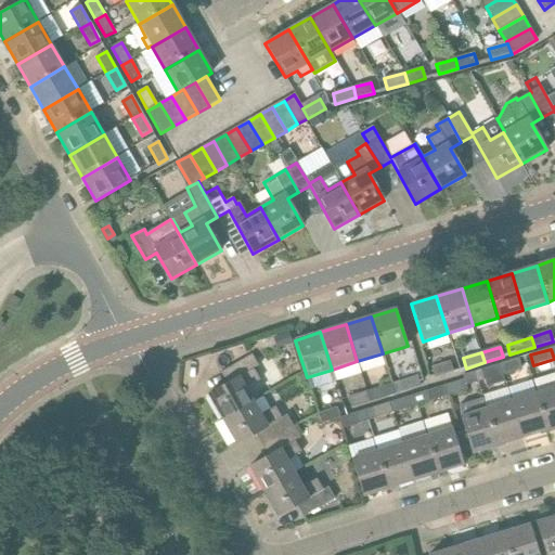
[(222,421),(254,402),(246,388),(259,381),(253,370),(258,366),(252,356),(228,369),(234,381),(208,396),(222,421)]
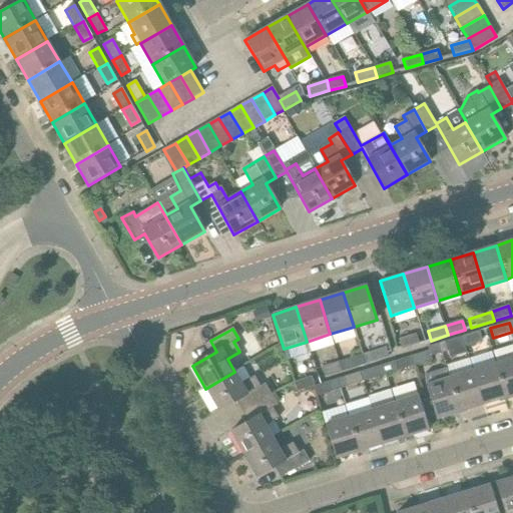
[(465,347),(482,342),(479,332),(462,337),(465,347)]
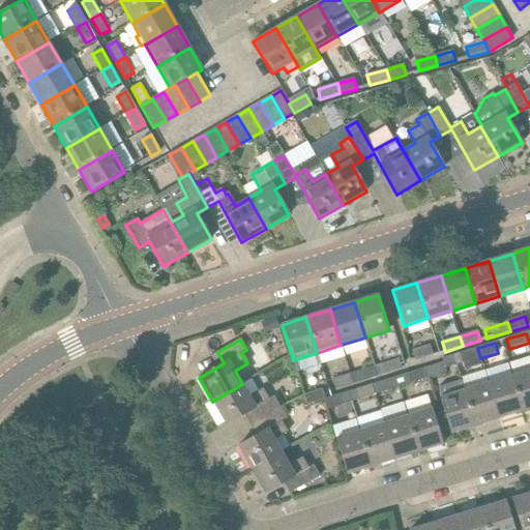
[(414,361),(433,355),(430,346),(412,351),(414,361)]
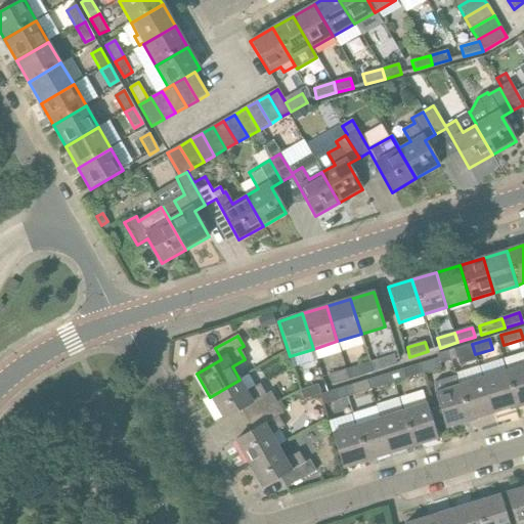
[(451,361),(475,354),(472,344),(437,355),(438,359),(450,355),(451,361)]
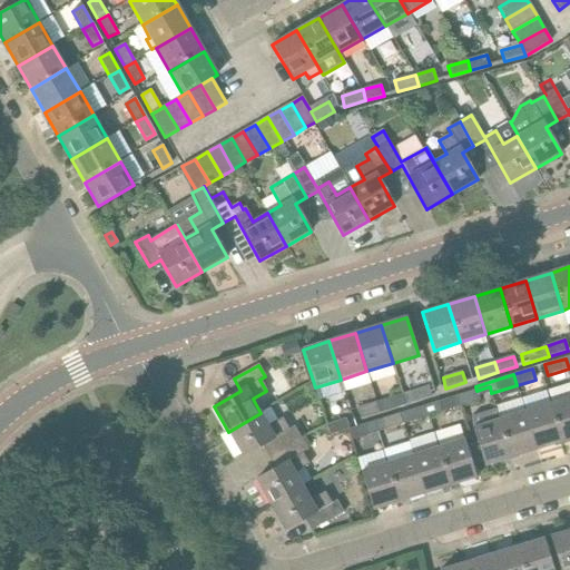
[(480,401),(479,397),(491,393),(490,386),(477,391),(458,396),(461,406),(480,401)]
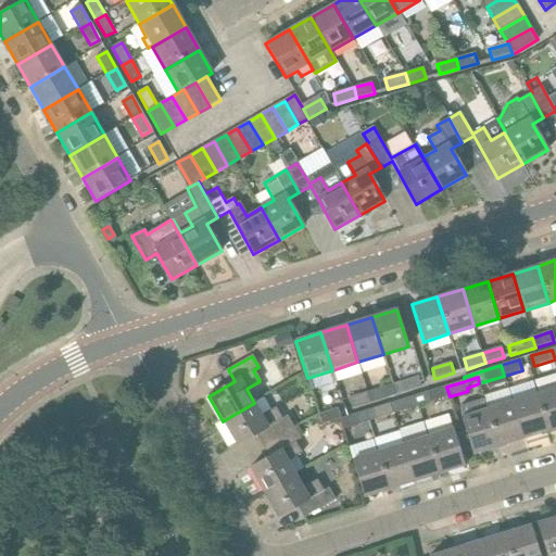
[(402,393),(420,388),(417,378),(399,383),(402,393)]
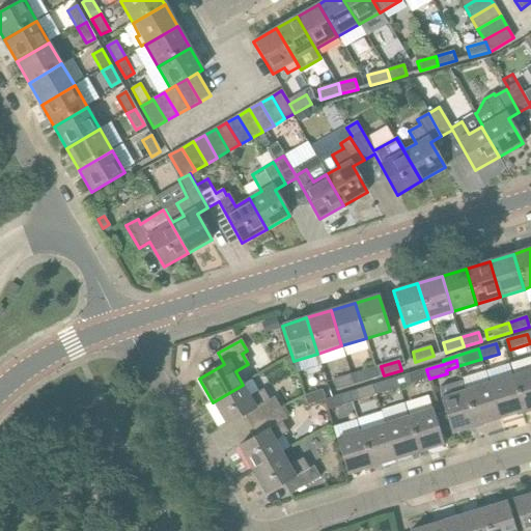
[(354,385),(371,380),(368,369),(351,375),(354,385)]
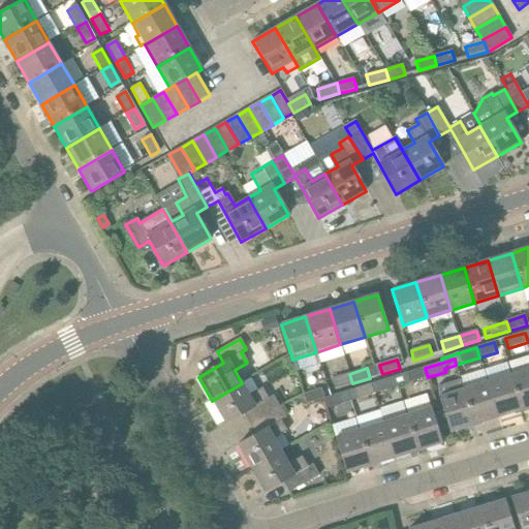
[(398,386),(428,377),(425,368),(395,377),(398,386)]
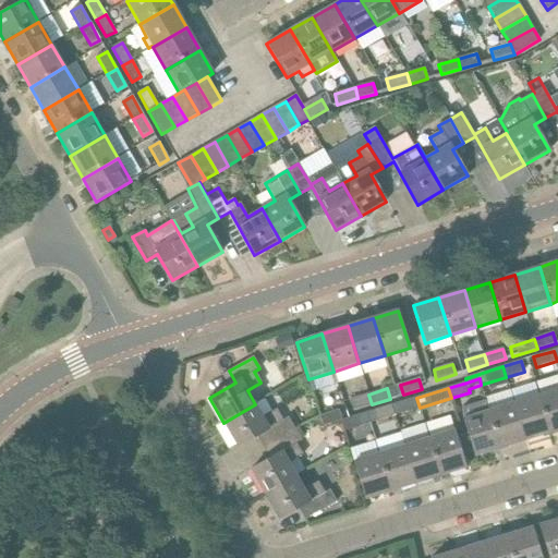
[(550,433),(557,429),(557,389),(538,396),(550,433)]
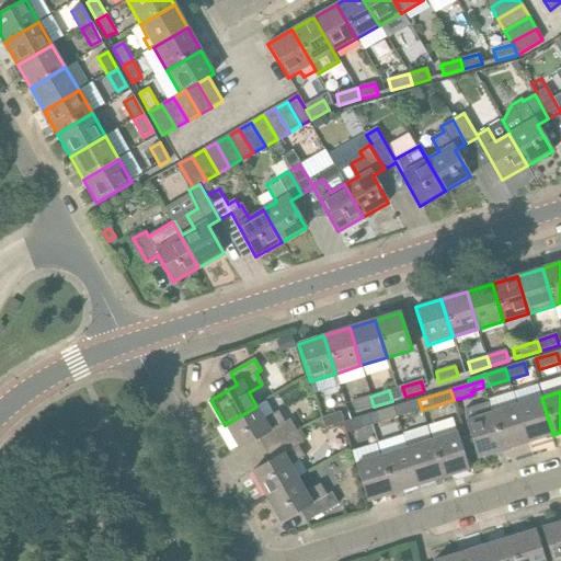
[(355,413),(374,407),(370,397),(352,402),(355,413)]
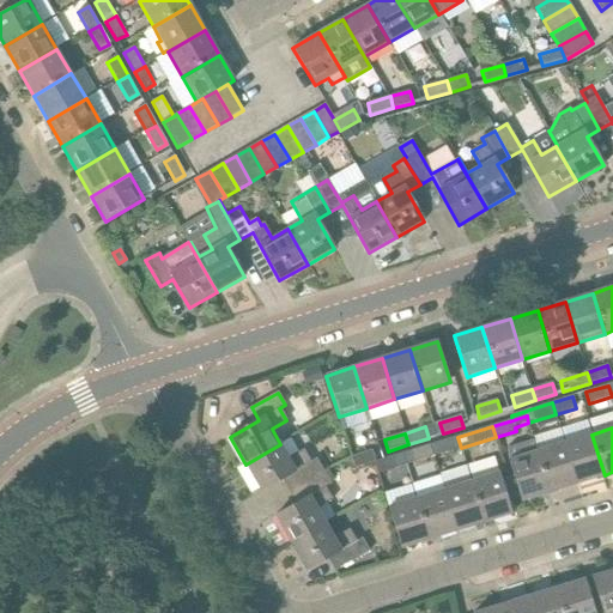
[(577,484),(605,475),(592,435),(564,443),(577,484)]
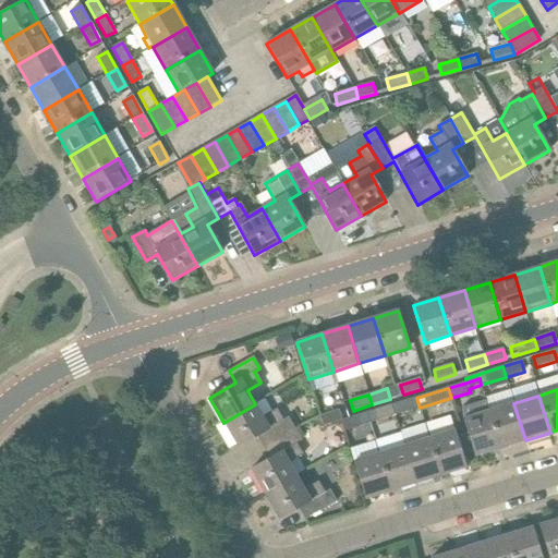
[(395,415),(420,408),(416,398),(391,405),(395,415)]
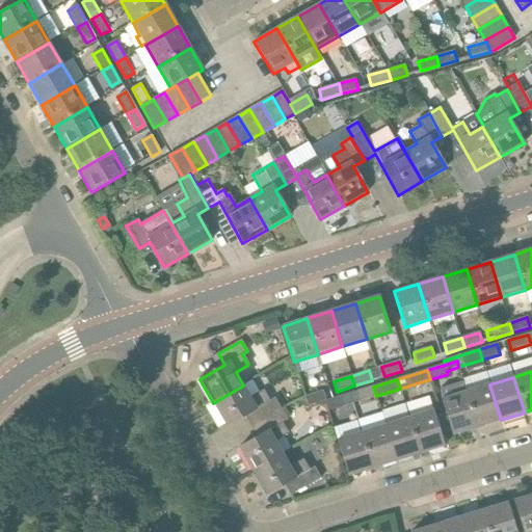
[(476,428),(501,420),(489,384),(466,392),(476,428)]
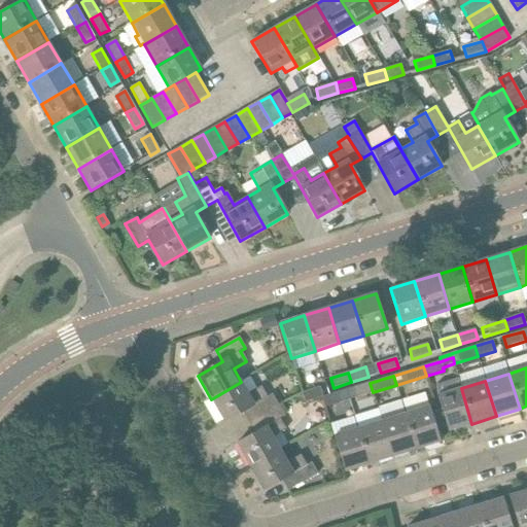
[(256,419),(279,406),(272,395),(267,398),(260,388),(249,394),(241,382),(211,399),(224,422),(250,408),(256,419)]
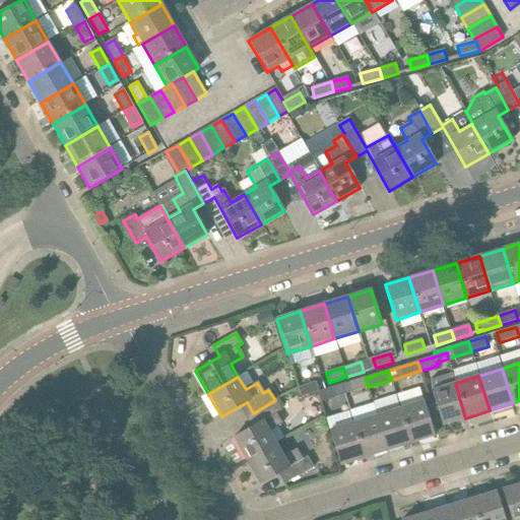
[(350,392),(368,387),(365,378),(348,383),(350,392)]
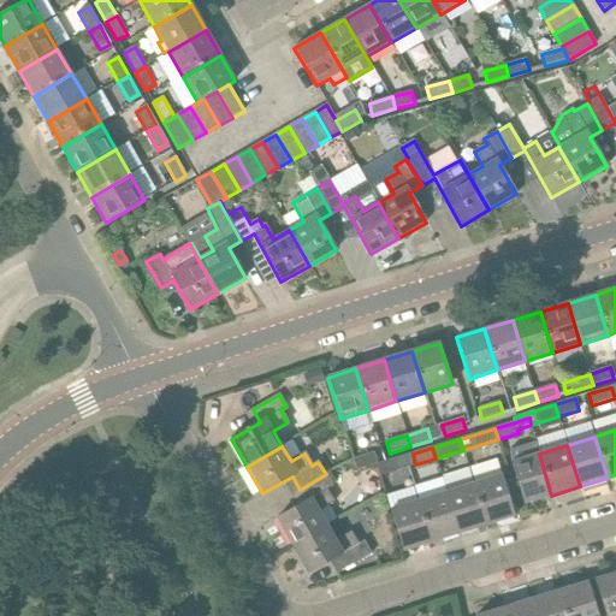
[(374,452),(353,460),(356,471),(377,465),(378,465),(374,452)]
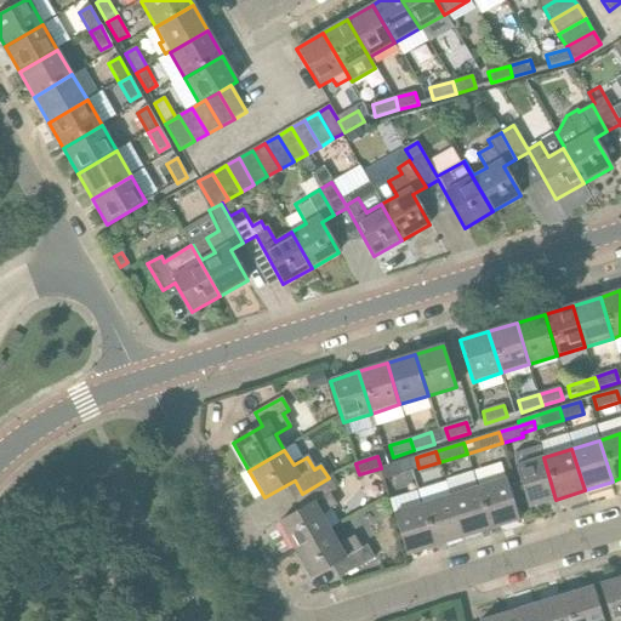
[(528,508),(556,500),(543,457),(516,467),(528,508)]
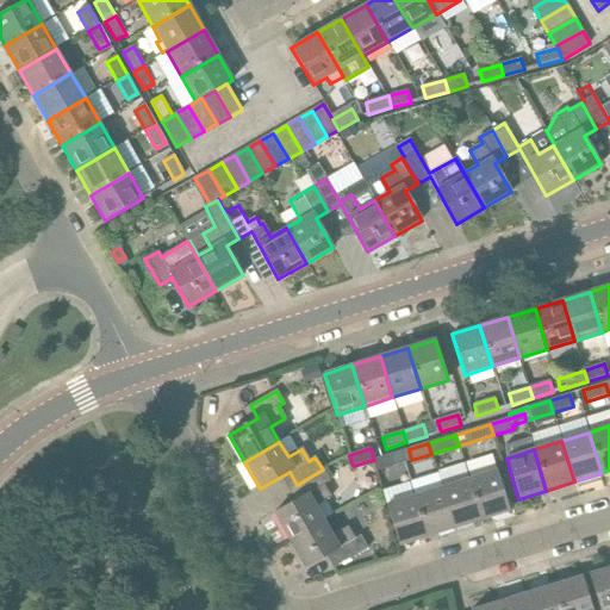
[(393,454),(374,460),(373,460),(375,472),(397,466),(393,454)]
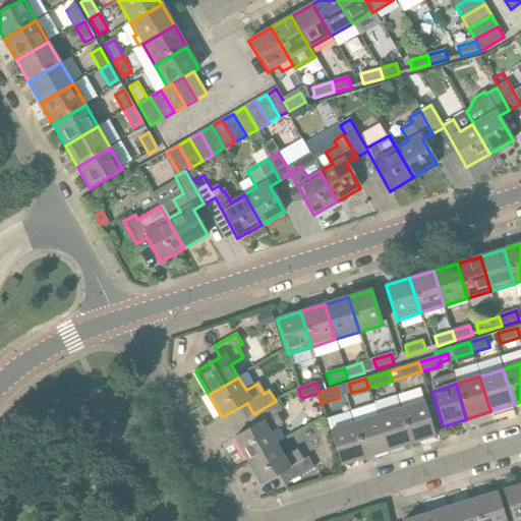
[(247,462),(277,445),(270,431),(282,424),(276,415),(281,412),(276,401),(253,414),(259,424),(234,439),(247,462)]
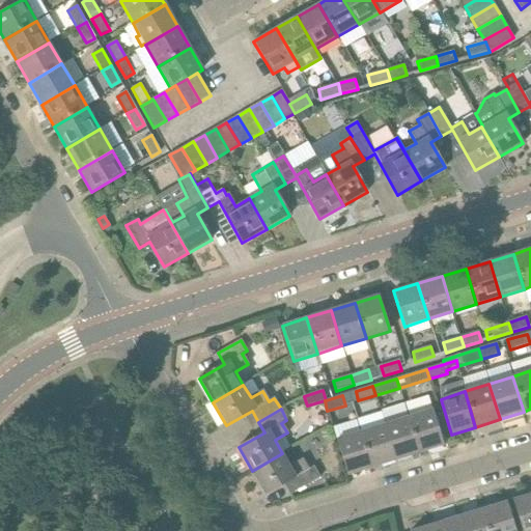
[(409,417),(419,453),(444,445),(432,410),(409,417)]
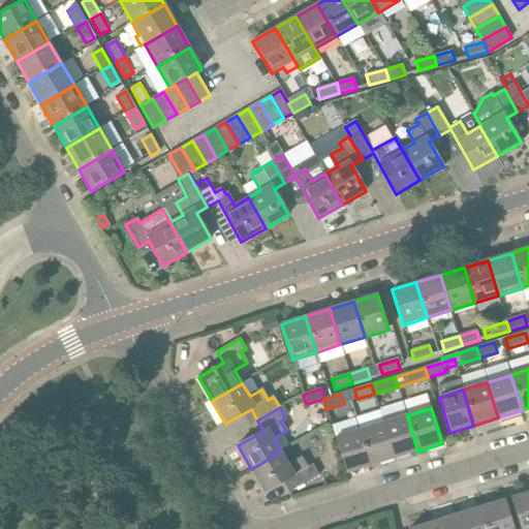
[(394,459),(417,452),(407,415),(382,424),(394,459)]
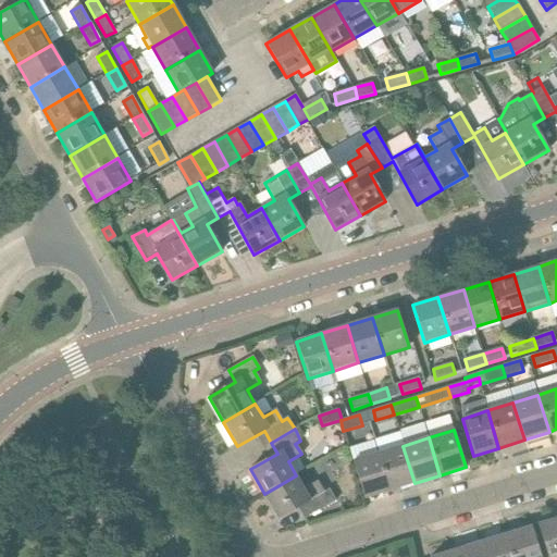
[(390,491),(415,483),(403,446),(378,454),(390,491)]
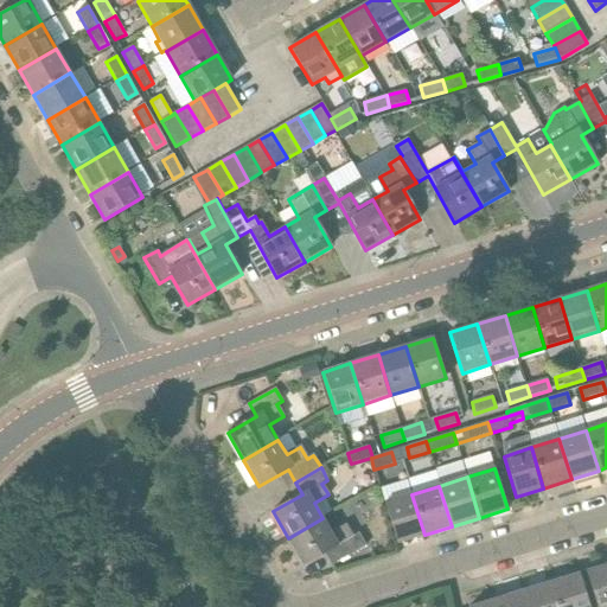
[(397,543),(425,535),(411,494),(384,503),(397,543)]
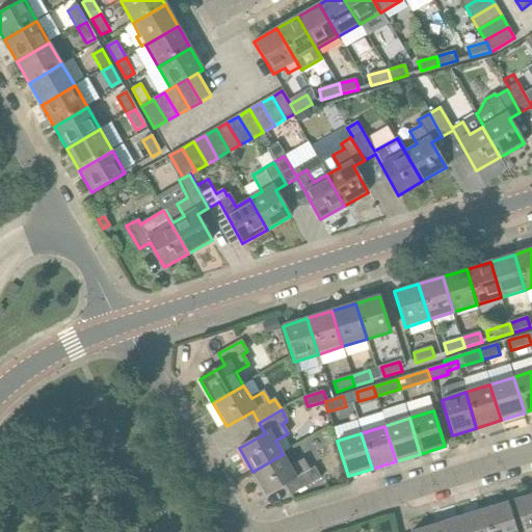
[(298,491),(320,479),(314,468),(309,471),(302,460),(291,468),(283,454),(253,472),(266,496),(292,481),(298,491)]
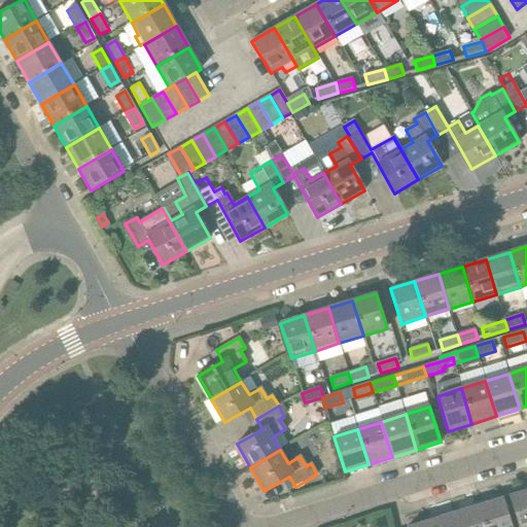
[(518,526),(526,526),(526,490),(508,496),(518,526)]
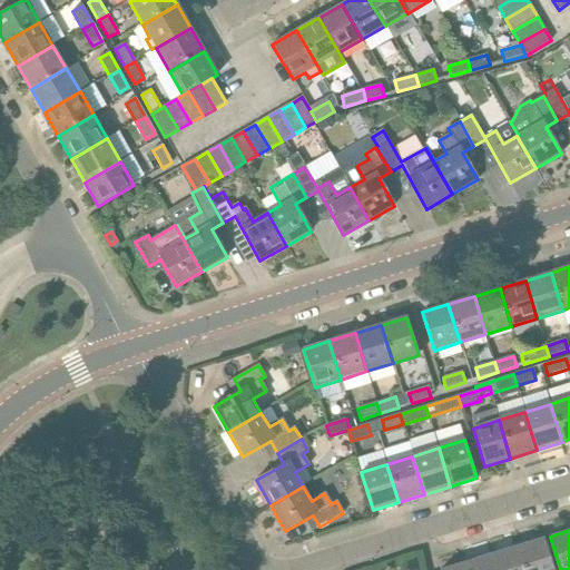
[(524,569),(553,569),(543,539),(518,547),(524,569)]
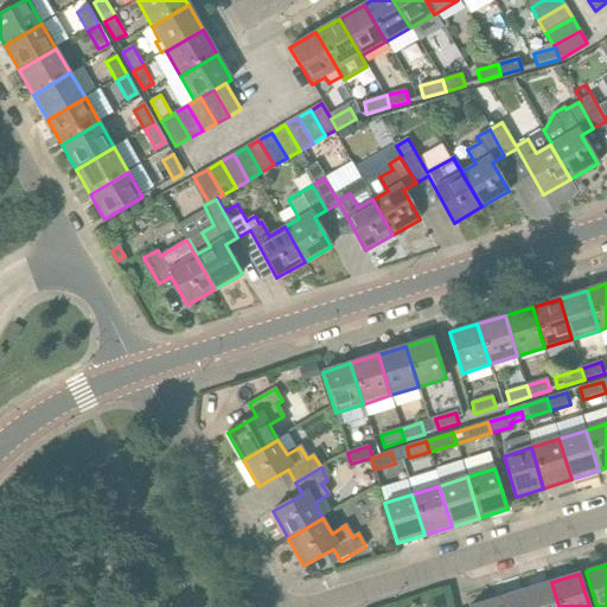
[(529,606),(558,606),(551,582),(524,592),(529,606)]
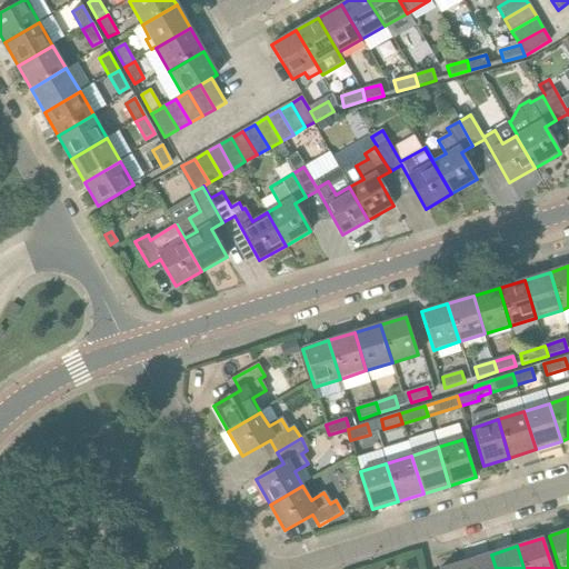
[(467,568),(496,568),(491,555),(466,562),(467,568)]
